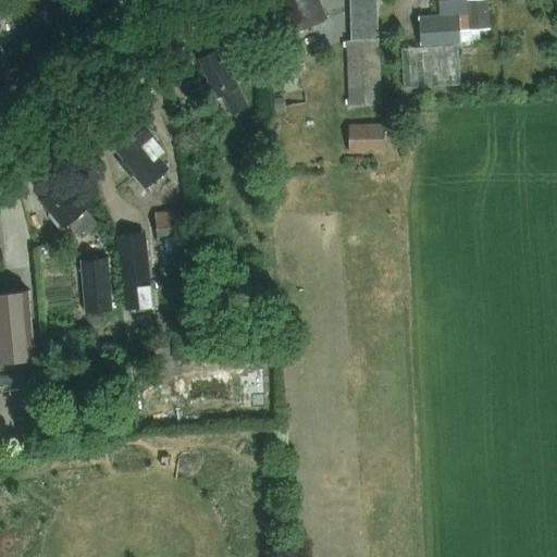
[(326,19),(318,0),(279,0),(283,9),(279,11),(289,35),(326,19)]
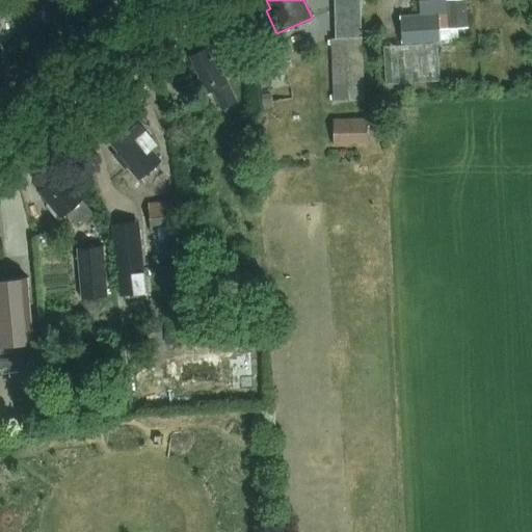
[(364,99),(360,0),(336,0),(338,38),(331,40),(335,102),(364,99)]
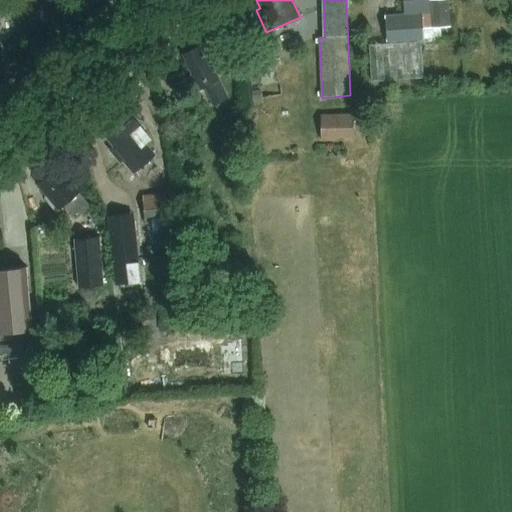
[(403,2),(404,14),(385,15),(387,43),(424,41),(423,29),(432,28),(429,0),(403,2)]
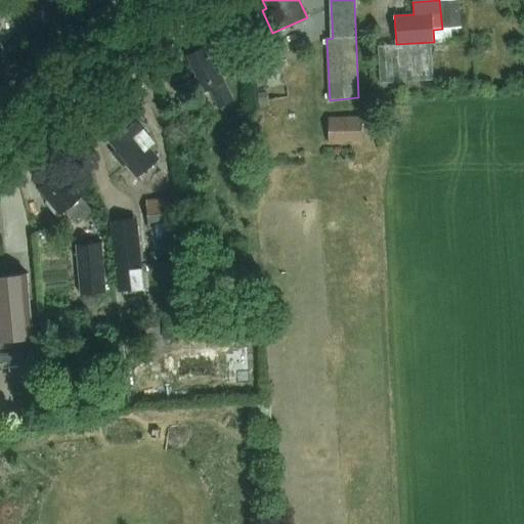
[(442,0),(440,0),(442,27),(461,26),(459,0),(442,0)]
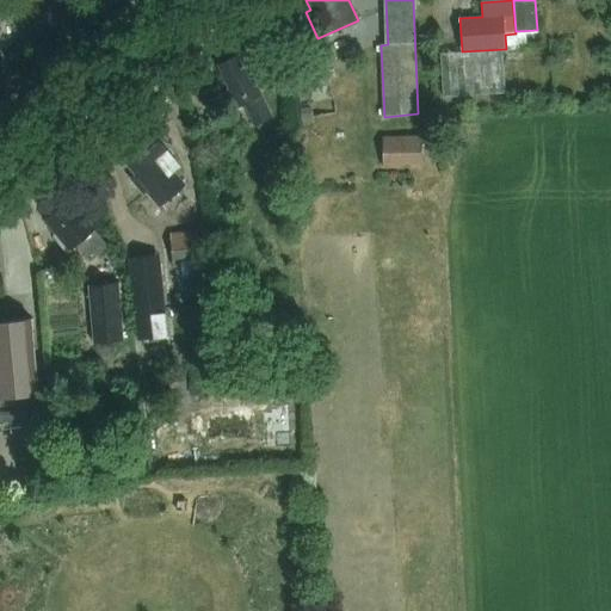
[(272,117),(254,78),(250,80),(238,55),(218,63),(230,88),(226,91),(235,109),(245,104),(255,125),(272,117)]
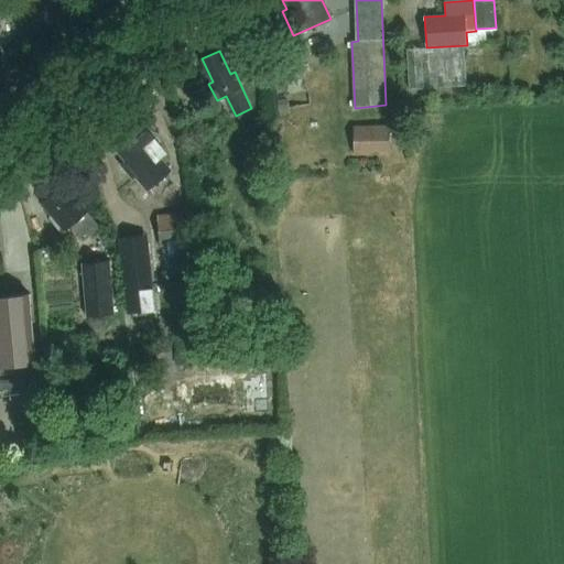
[(171,171),(161,159),(166,154),(139,120),(111,143),(126,161),(121,165),(133,179),(136,176),(148,191),(171,171)]
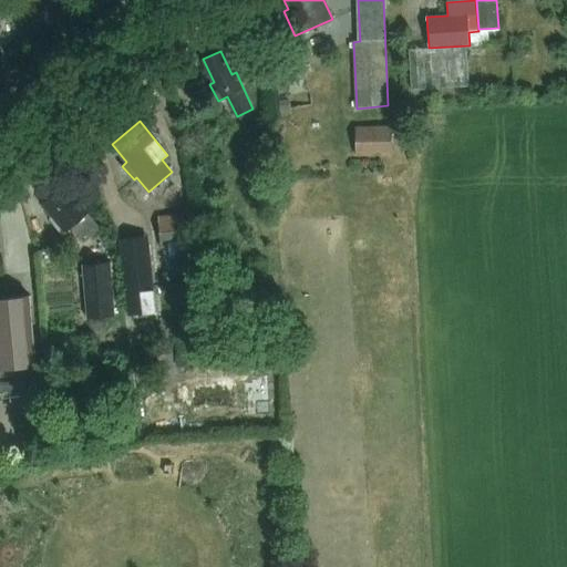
[(356,154),(391,153),(390,124),(354,125),(356,154)]
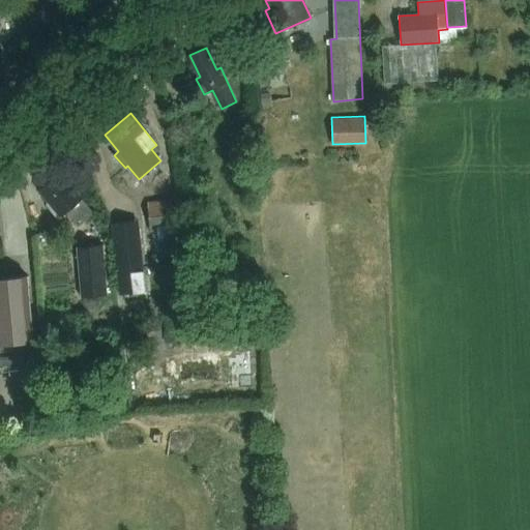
[(201,182),(204,181),(202,170),(189,172),(192,188),(202,186),(201,182)]
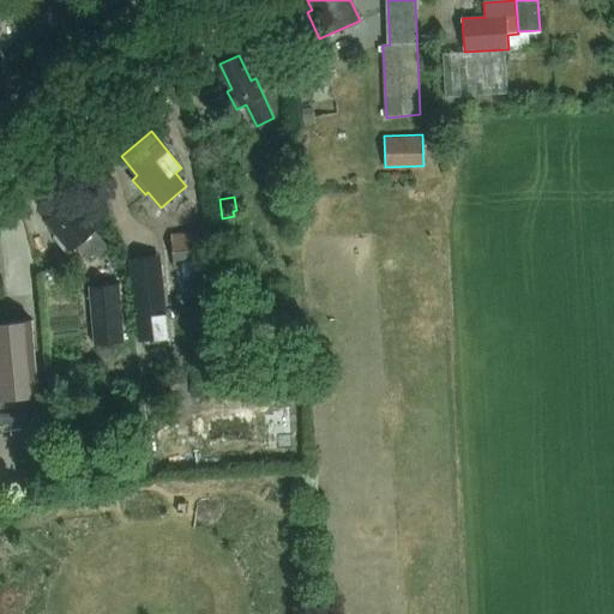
[(109,247),(71,202),(61,209),(58,208),(44,220),(56,234),(55,238),(68,253),(77,246),(91,263),(109,247)]
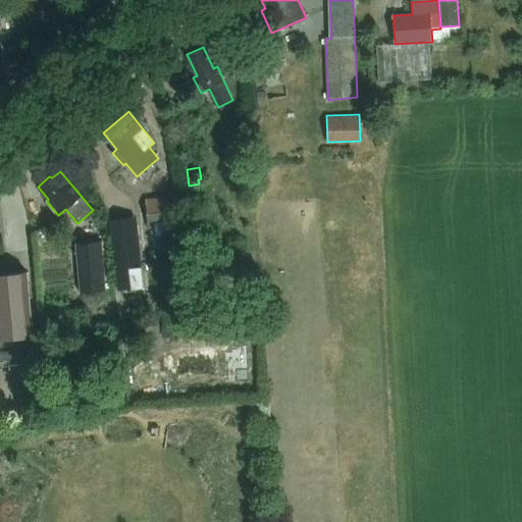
[(172,240),(171,225),(172,225),(169,197),(146,200),(148,227),(154,227),(156,242),(172,240)]
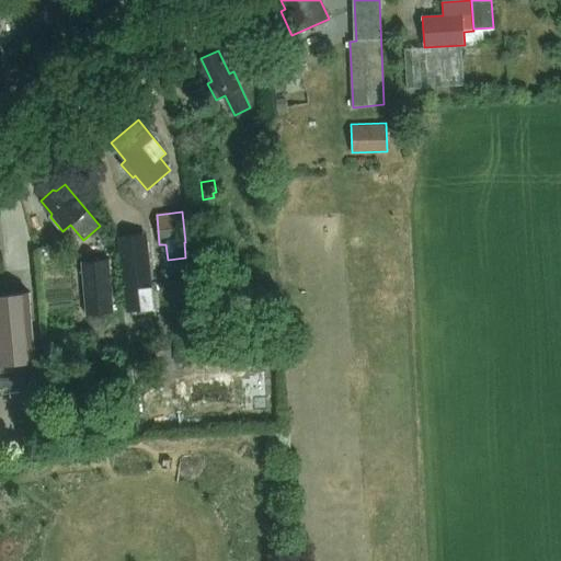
[(119,237),(127,311),(155,308),(146,233),(119,237)]
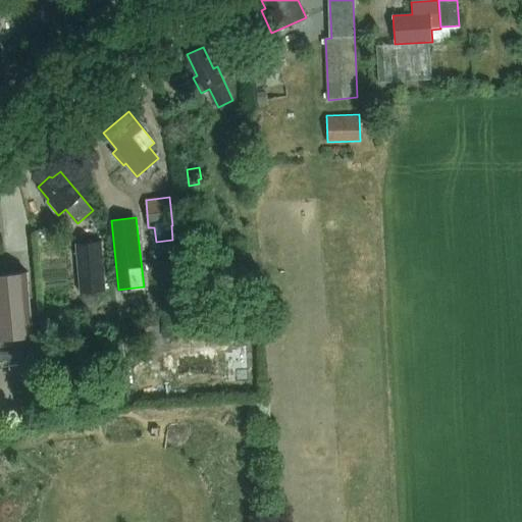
[(76,244),(81,293),(106,290),(102,242),(76,244)]
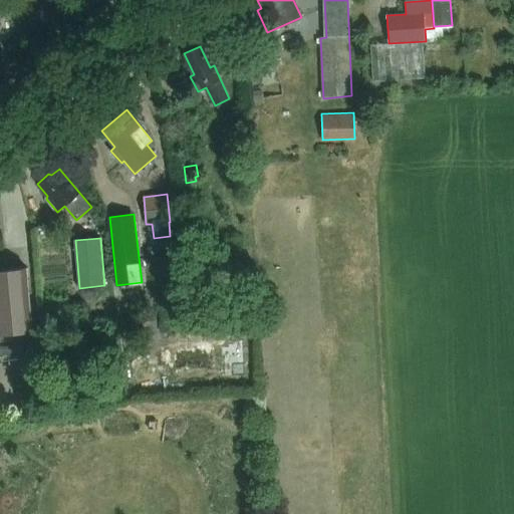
[(0,333),(32,330),(26,267),(0,269),(0,333)]
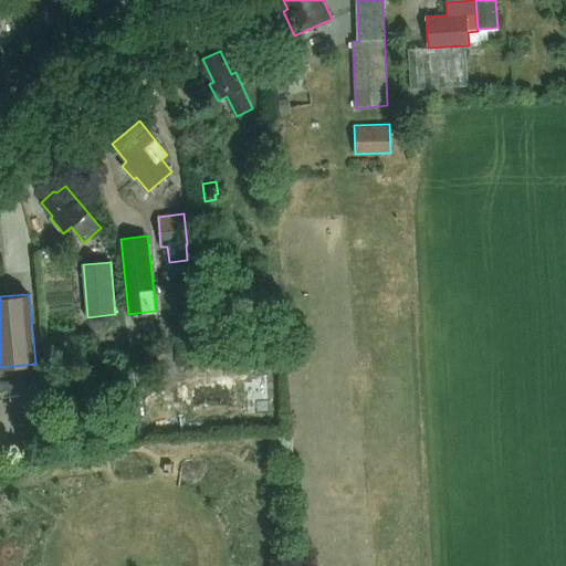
[(40,389),(40,380),(0,384),(0,392),(29,390),(40,389)]
